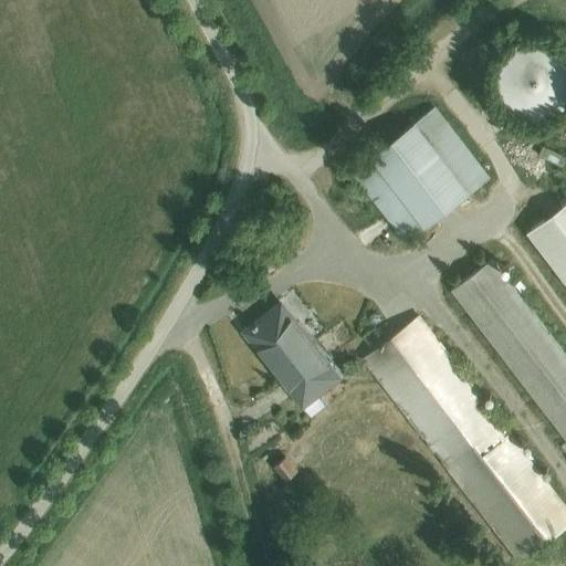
[(433,107),(350,170),(406,242),(489,179),(433,107)]
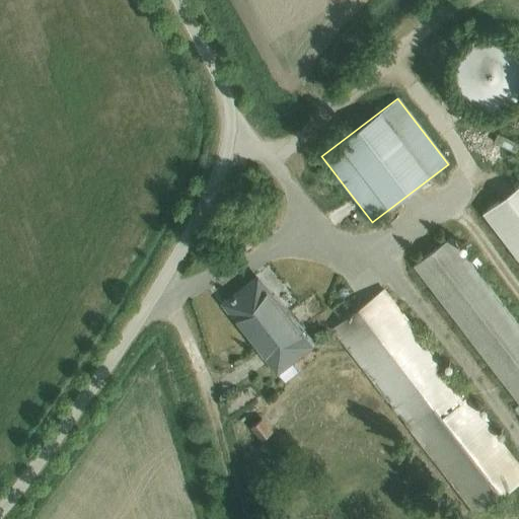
[(518,184),(483,213),(518,261),(518,184)]
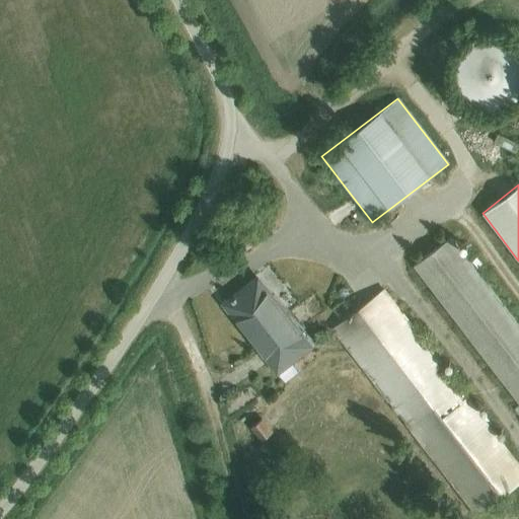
[(518,325),(451,236),(413,266),(518,404),(518,325)]
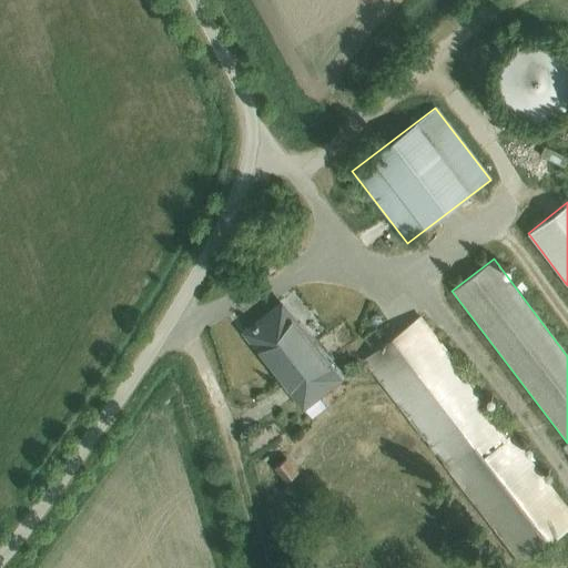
[(282,305),(246,333),(312,417),(326,406),(320,398),(342,382),(282,305)]
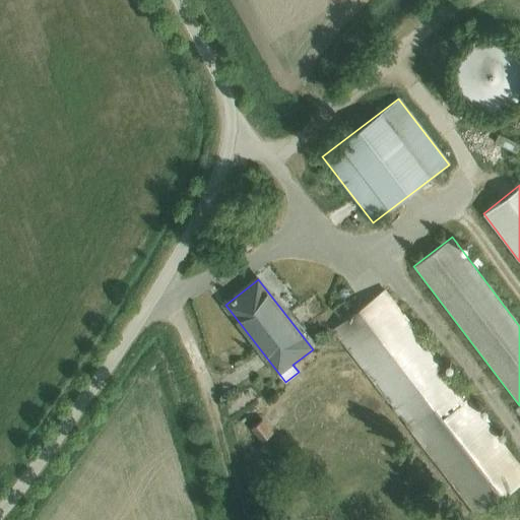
[(519,466),(384,290),(333,329),(477,517),(519,484),(519,466)]
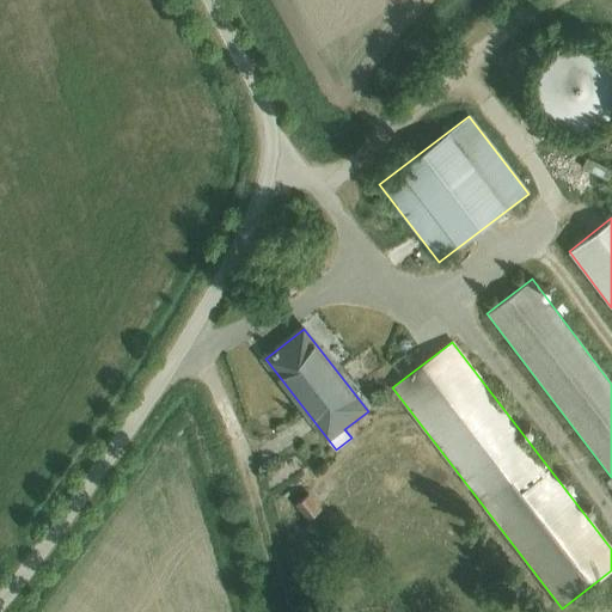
[(308,495),(297,505),(308,520),(320,510),(308,495)]
